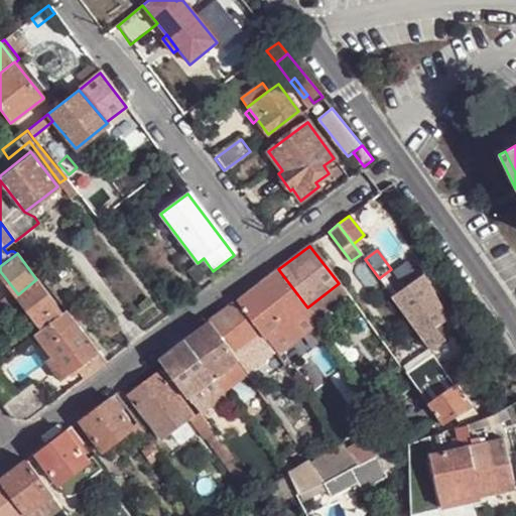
[(368,263),(362,268),(373,283),(379,278),(368,263)]
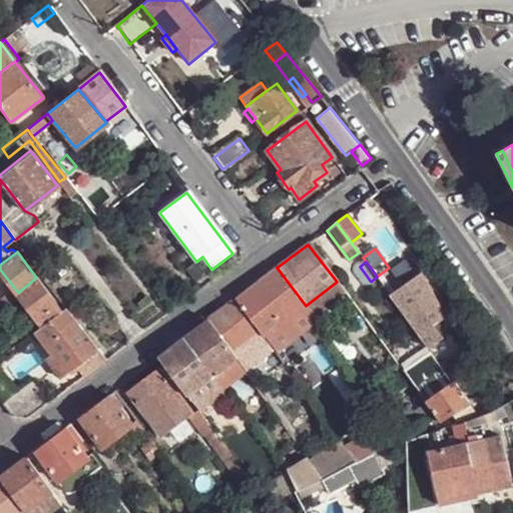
[(277,268),(235,300),(258,330),(264,338),(278,327),(295,314),(306,306),(277,268)]
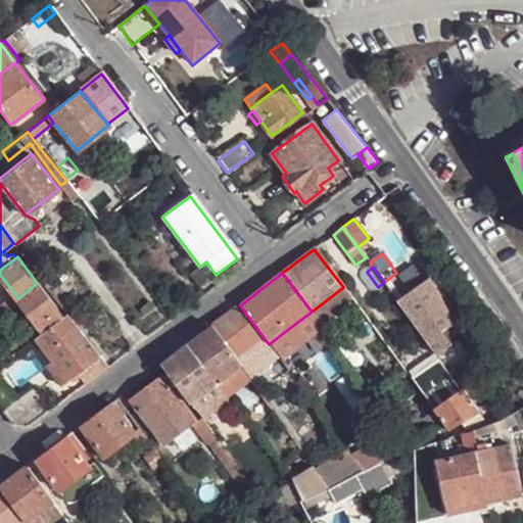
[(397,300),(429,341),(443,332),(455,324),(433,284),(429,278),(397,300)]
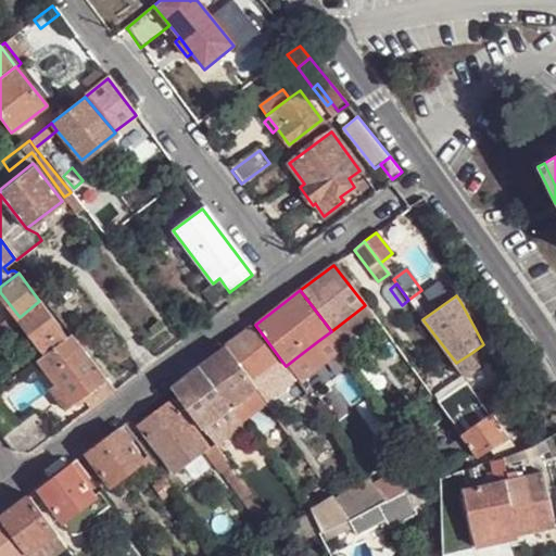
[(46,352),(66,337),(39,301),(20,317),(46,352)]
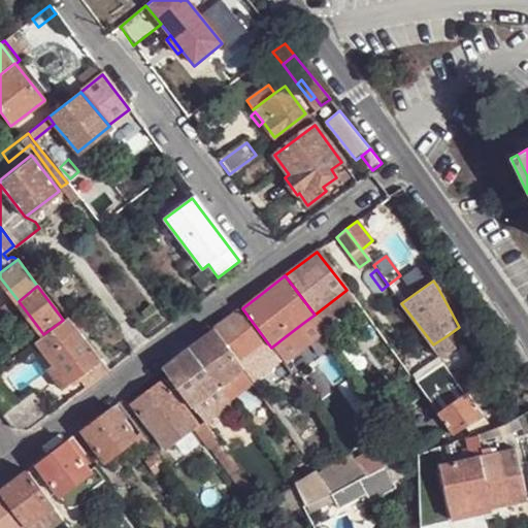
[(315,315),(323,326),(355,302),(347,290),(315,315)]
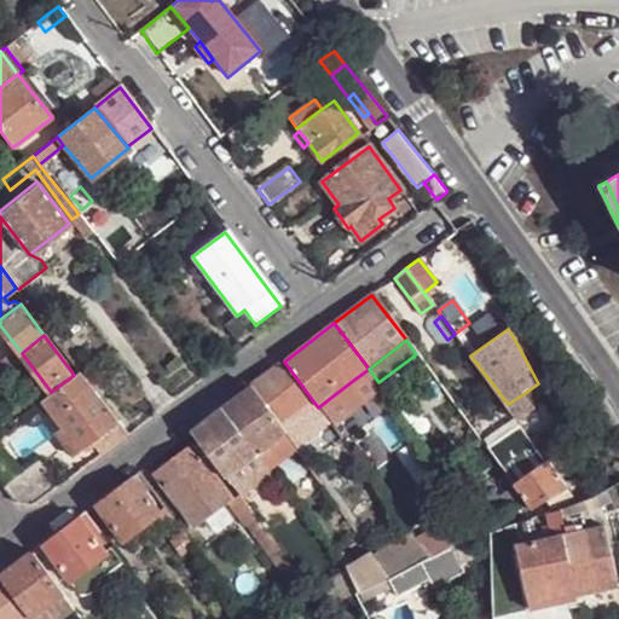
[(284,362),(249,388),(276,423),(311,398),(284,362)]
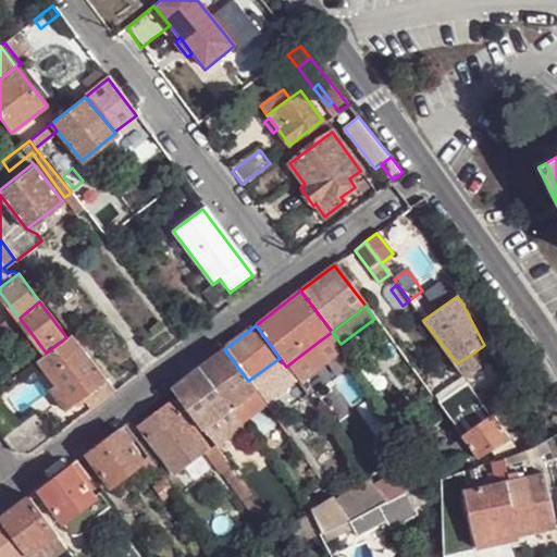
[(329,353),(341,344),(332,332),(320,341),(329,353)]
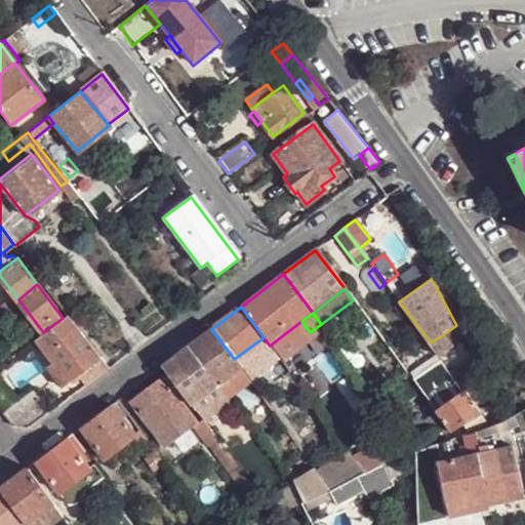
[(66,380),(98,356),(67,315),(63,318),(43,332),(35,338),(38,344),(54,364),(51,366),(49,369),(58,381),(63,381),(66,379),(66,380)]
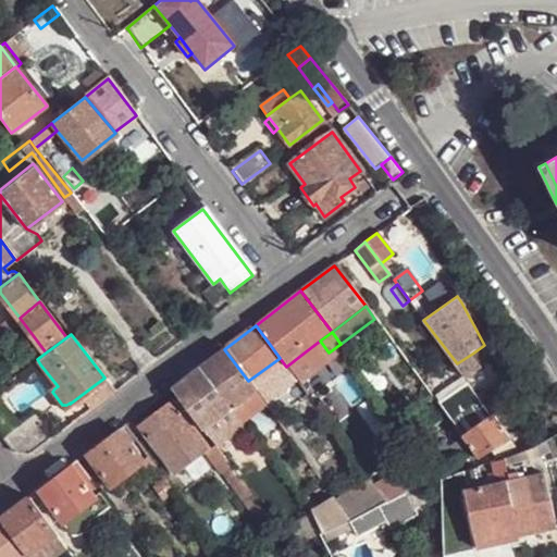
[(320,341),(301,355),(310,367),(329,353),(320,341)]
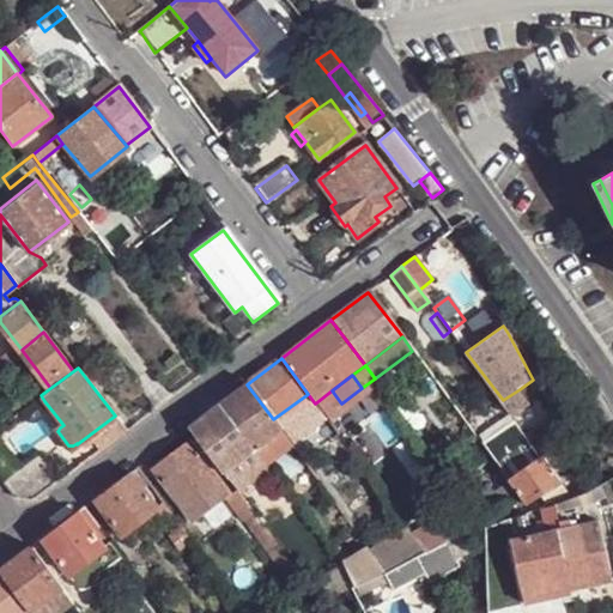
[(220,404),(254,449),(269,437),(280,429),(273,419),(247,384),(220,404)]
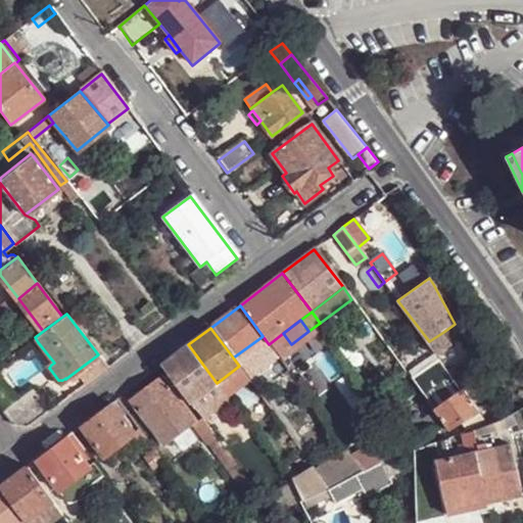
[(443,332),(429,341),(437,352),(452,344),(443,332)]
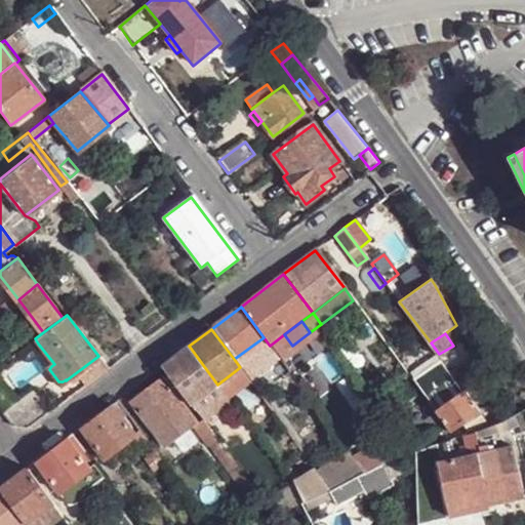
[(276,354),(278,356),(292,346),(284,334),(270,346),(276,354)]
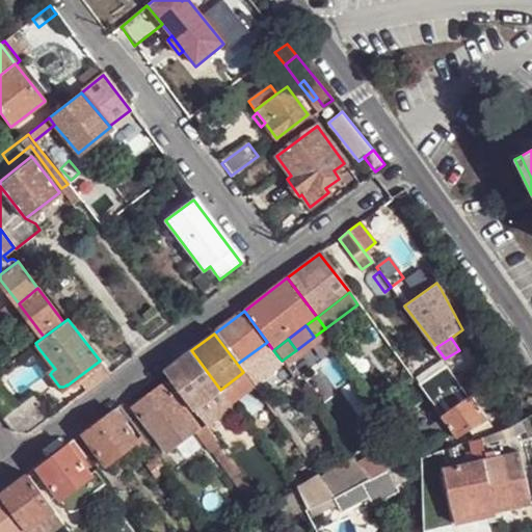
[(248,378),(250,380),(280,358),(273,350),(267,342),(237,364),(243,372),(248,378)]
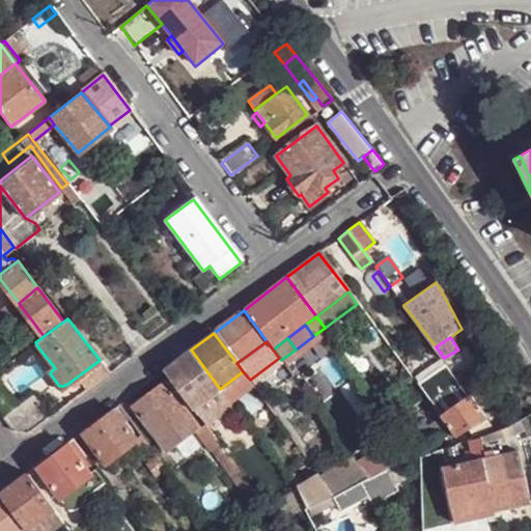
[(191,350),(164,370),(171,380),(183,395),(194,410),(205,425),(232,404),(231,402),(220,389),(191,350)]
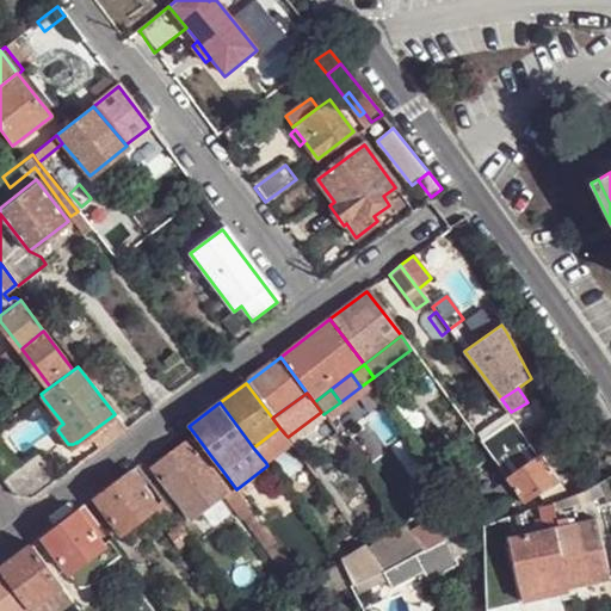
[(76,443),(87,457),(125,429),(115,414),(76,443)]
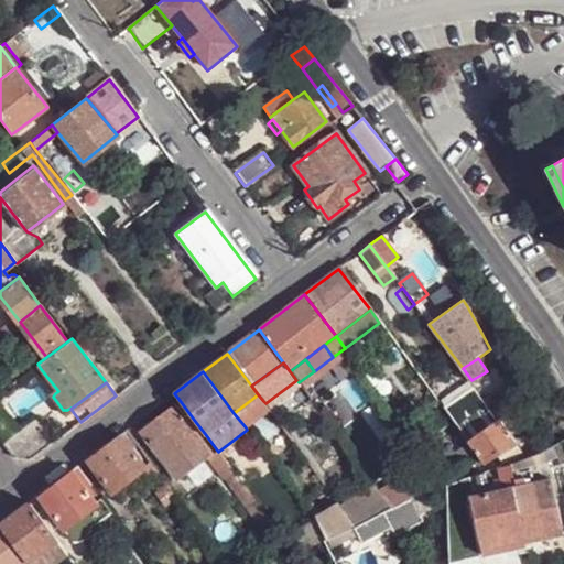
[(469,442),(468,443),(476,452),(484,463),(485,464),(499,455),(502,462),(523,451),(517,442),(516,440),(506,426),(500,420),(500,421),(475,386),(444,408),(469,442)]
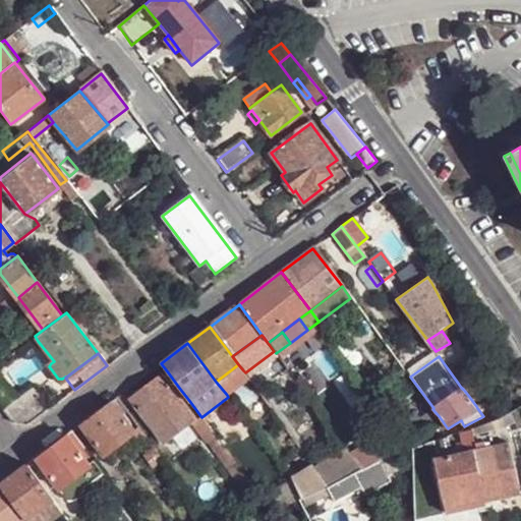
[(459,359),(448,367),(462,388),(467,394),(477,386),(459,359)]
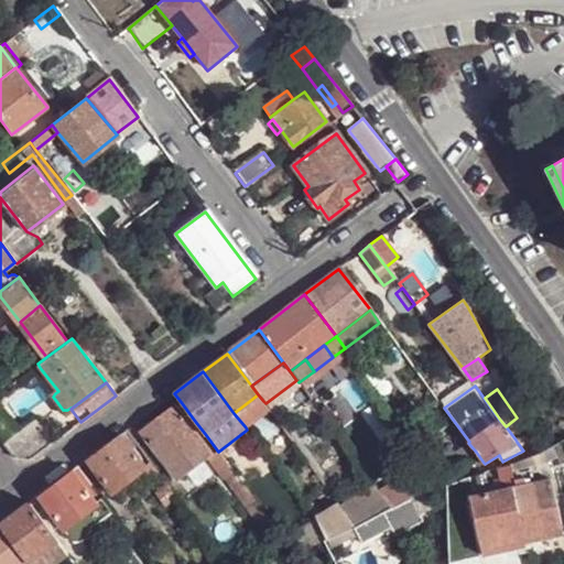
[(263,401),(258,394),(234,413),(246,427),(270,410),(266,403),(263,401)]
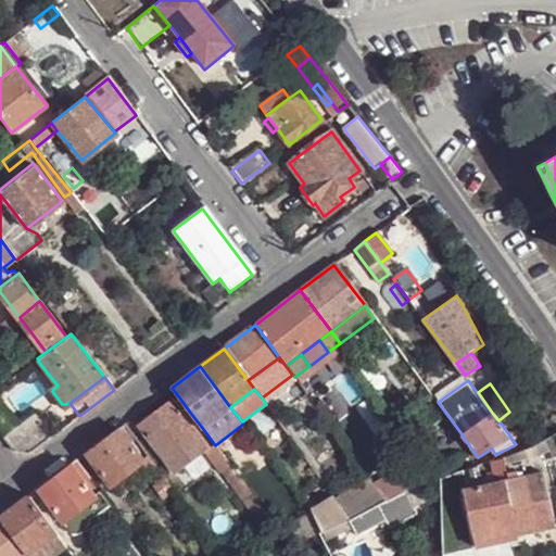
[(191,414),(179,397),(172,403),(185,418),(191,414)]
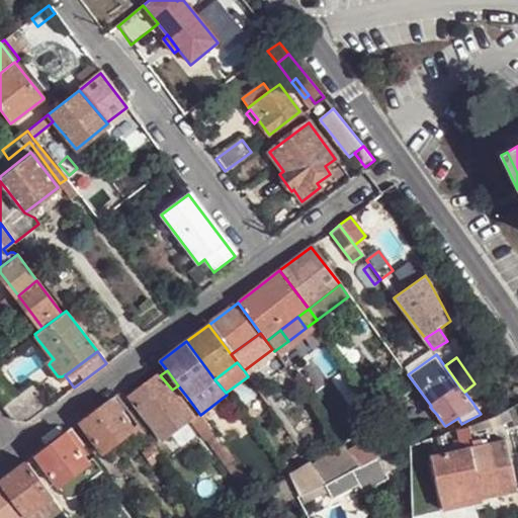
[(0,374),(0,403),(13,421),(28,422),(48,407),(32,387),(36,384),(33,381),(30,383),(29,382),(15,394),(0,374)]
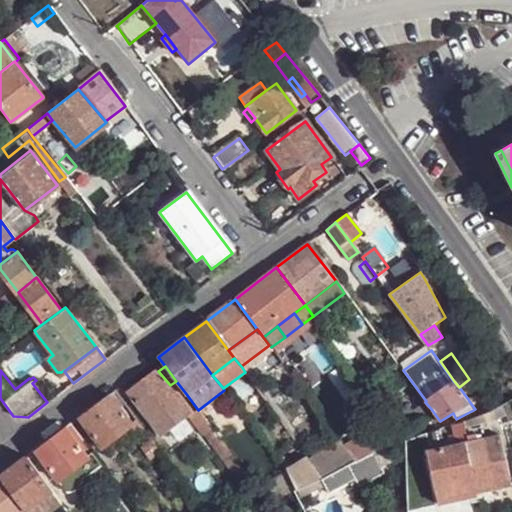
[(129,393),(162,435),(190,415),(191,415),(170,385),(158,371),(129,393)]
